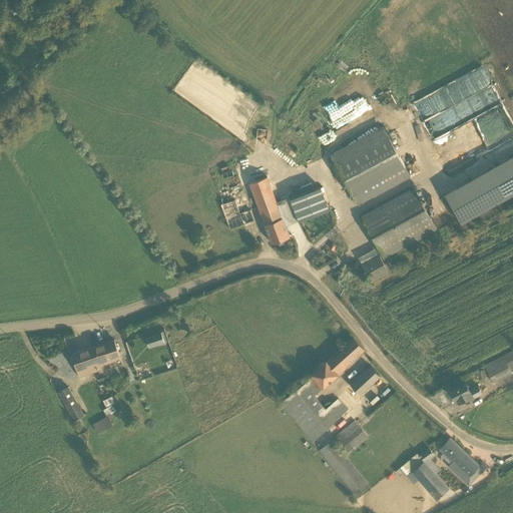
[(460,75),(470,100),(425,117),(438,153),(497,131),(501,142),(512,137),(512,128),(489,65),(460,75)]
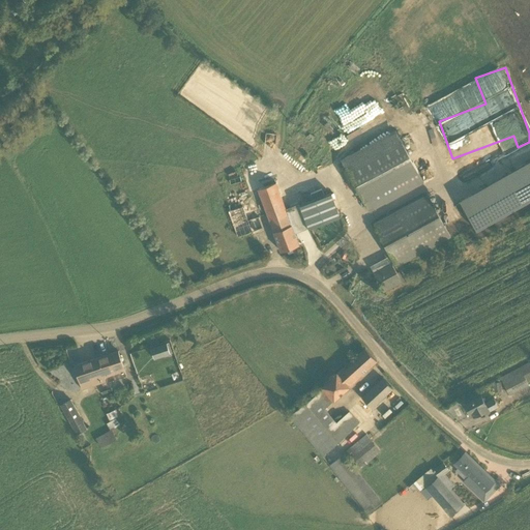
[(395,130),(341,159),(369,212),(424,183),(395,130)]
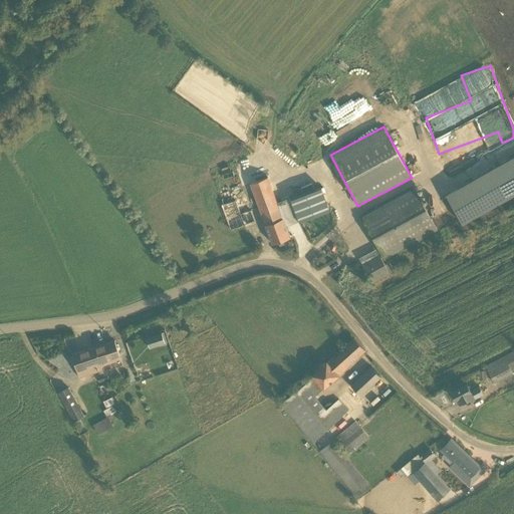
[(462,224),(513,194),(513,156),(446,194),(462,224)]
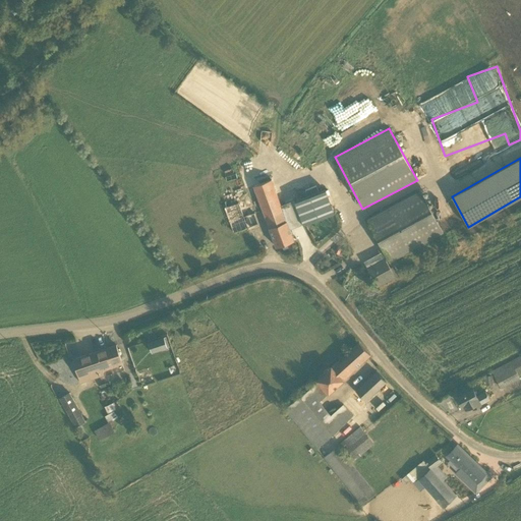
[(271,180),(253,186),(276,247),(293,241),(288,225),(294,223),(293,220),(295,220),(288,201),(280,205),(271,180)]
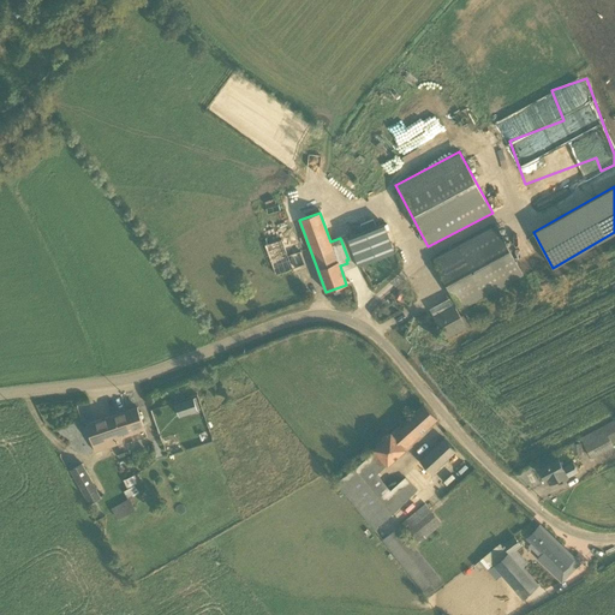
[(375,226),(372,220),(359,225),(362,232),(375,226)]
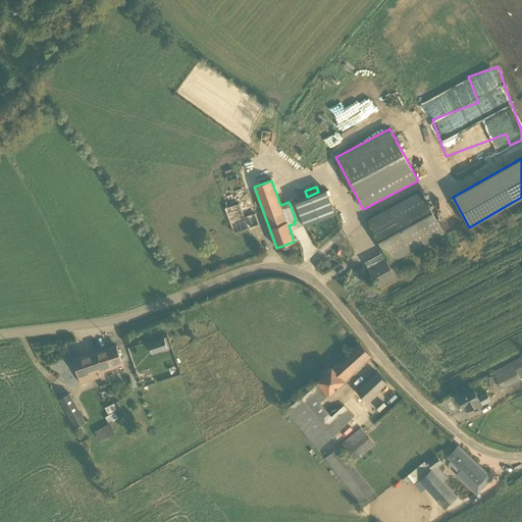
[(325,191),(295,203),(304,225),(334,214),(325,191)]
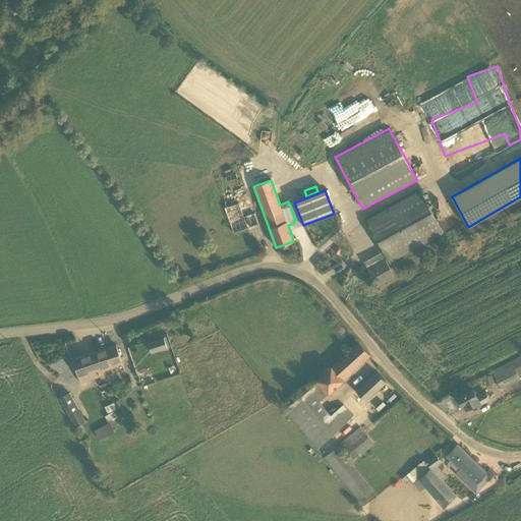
[(365,220),(389,263),(443,233),(419,190),(365,220)]
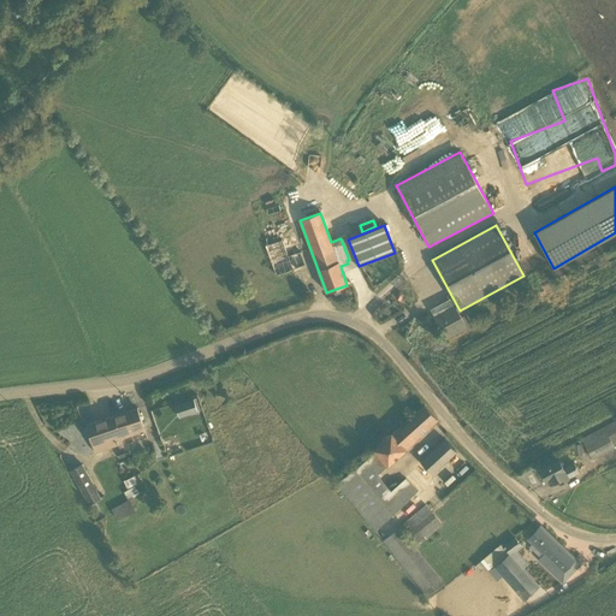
[(306,265),(295,235),(265,247),(276,276),(306,265)]
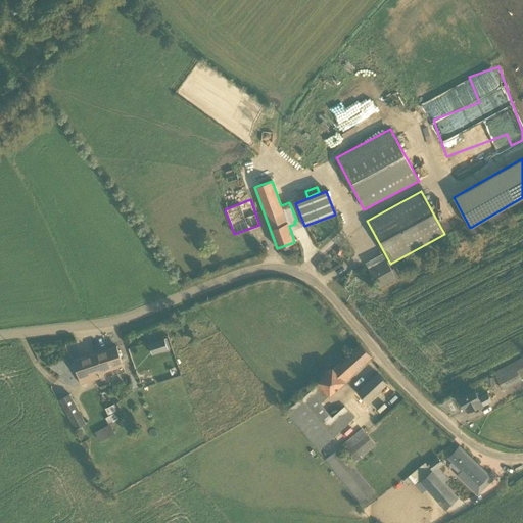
[(365,263),(378,288),(396,279),(382,253),(365,263)]
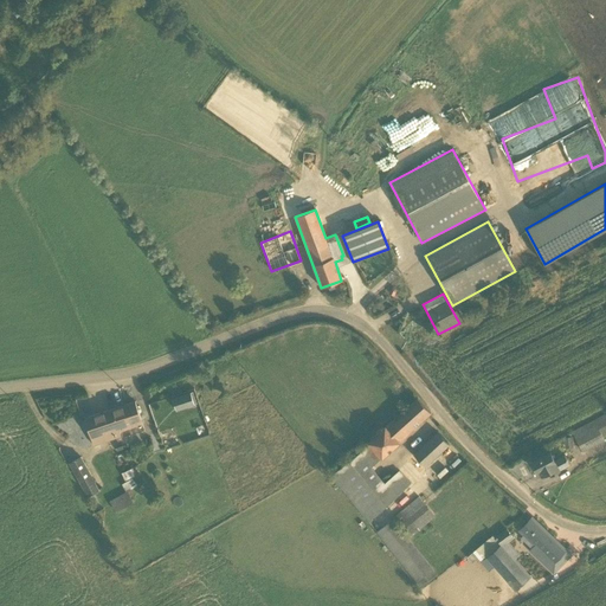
[(172,398),(176,411),(194,405),(194,404),(197,404),(193,392),(191,393),(189,392),(172,398)]
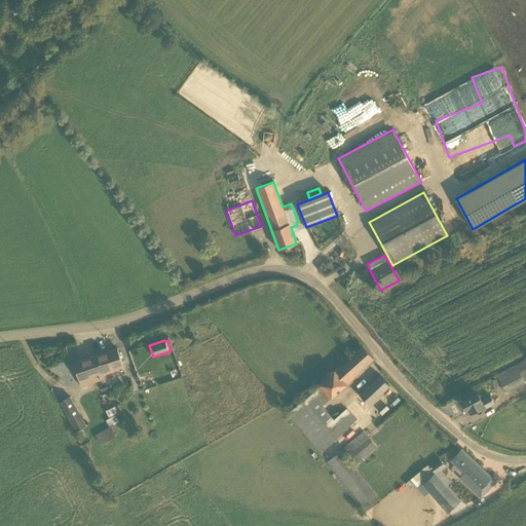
[(322,405),(373,359),(362,345),(318,384),(320,385),(287,413),(318,453),(342,433),(357,420),(346,409),(334,418),(322,405)]
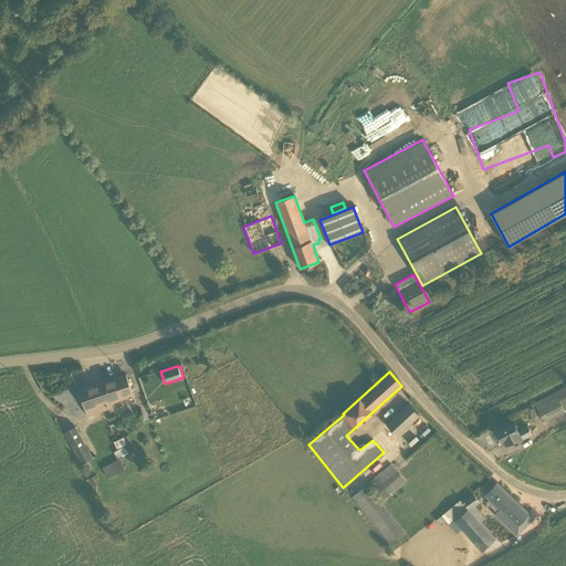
[(126,375),(79,391),(87,417),(134,401),(126,375)]
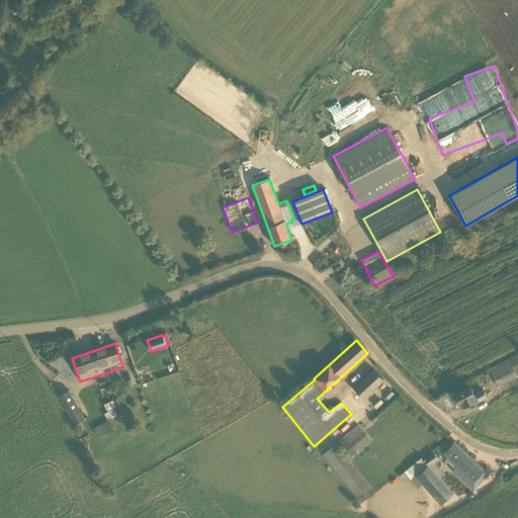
[(489,369),(498,386),(517,376),(515,374),(517,372),(517,356),(517,354),(516,354),(489,369)]
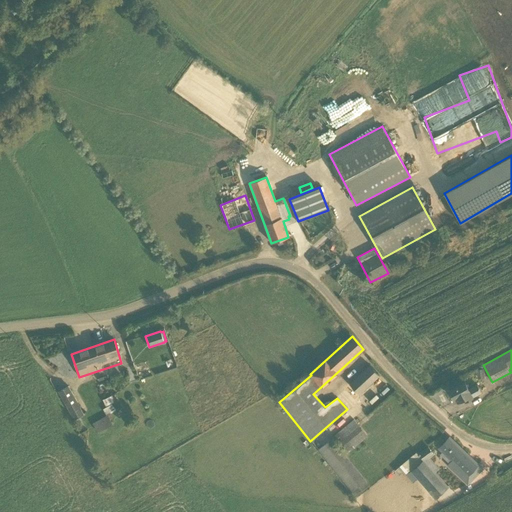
[(349,385),(344,390),(353,399),(358,395),(359,395),(379,376),(369,365),(349,384),(349,385)]
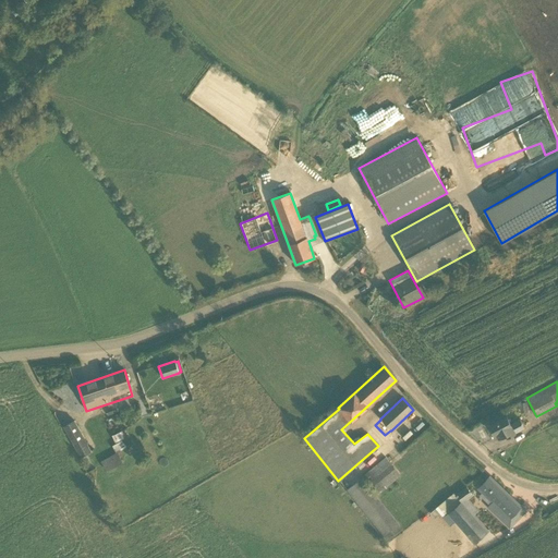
[(520,413),(528,413),(526,402),(519,403),(520,413)]
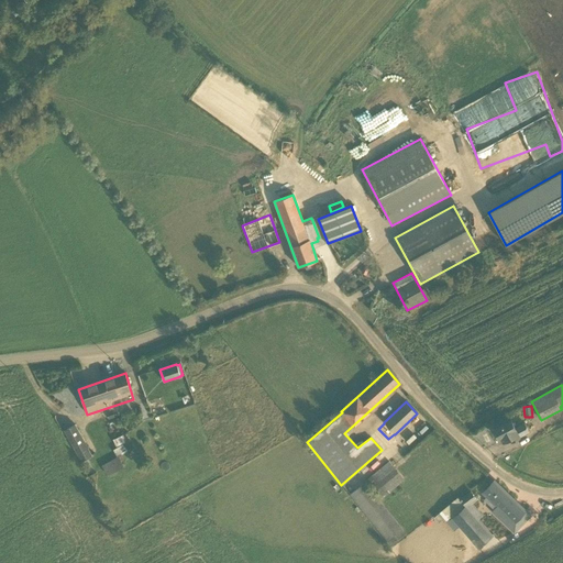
[(495,431),(494,432),(496,437),(497,438),(498,438),(500,438),(503,442),(509,439),(511,442),(520,438),(520,437),(529,432),(523,423),(515,428),(511,420),(494,430),(495,431)]
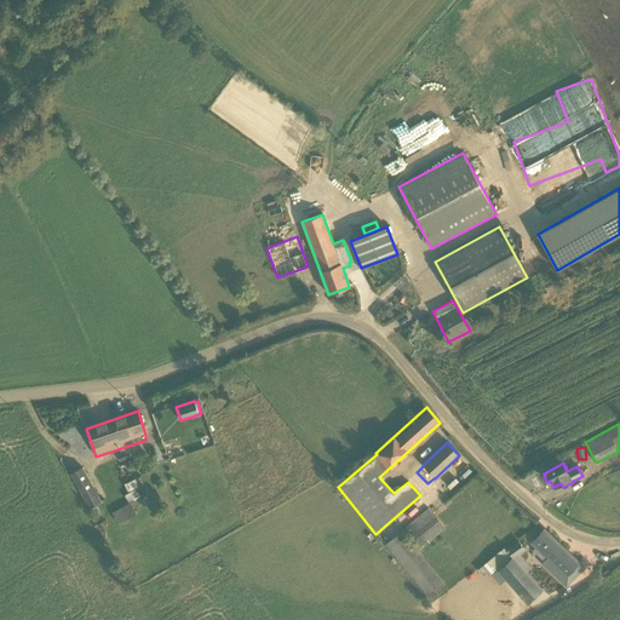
[(101,501),(82,468),(70,474),(89,509),(101,501)]
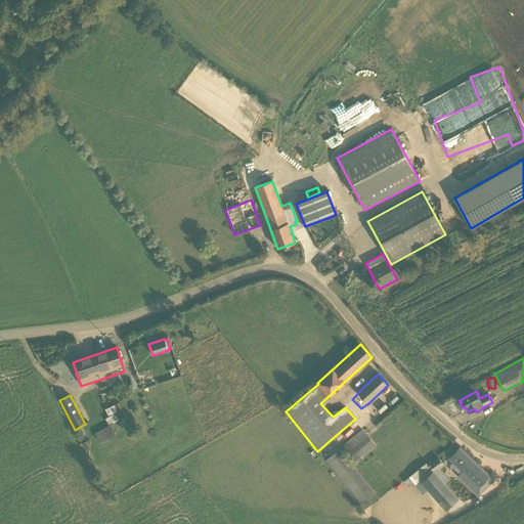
[(114,404),(105,409),(108,416),(118,411),(114,404)]
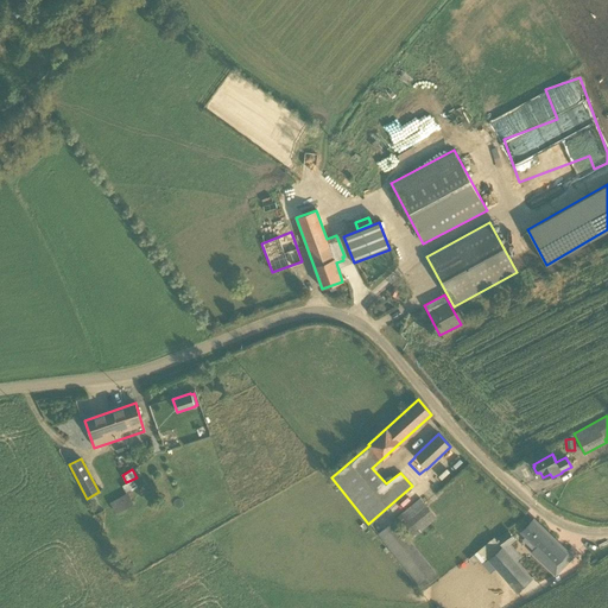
[(109,502),(116,514),(133,505),(130,496),(138,492),(135,488),(137,486),(134,481),(133,481),(132,480),(122,486),(126,493),(109,502)]
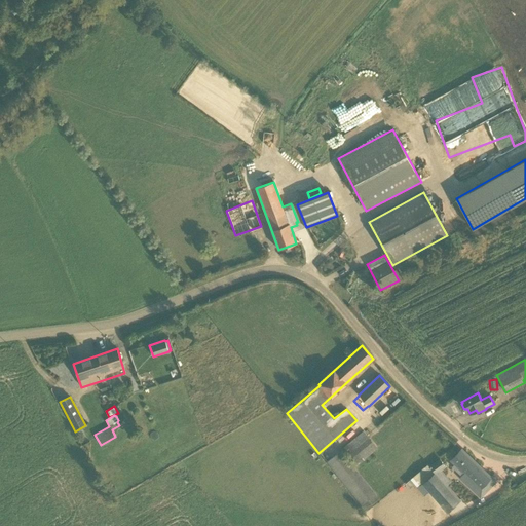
[(377,448),(363,430),(326,461),(365,510),(383,496),(359,466),(355,468),(354,467),(377,448)]
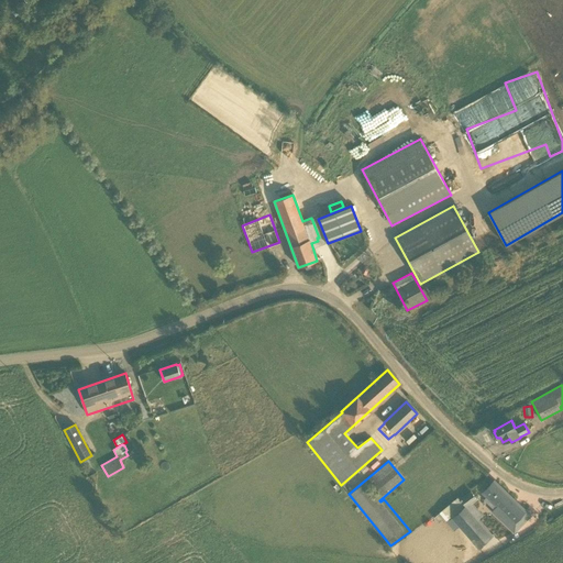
[(530,516),(494,481),(482,494),(492,504),(489,507),(493,510),(490,511),(514,533),(530,516)]
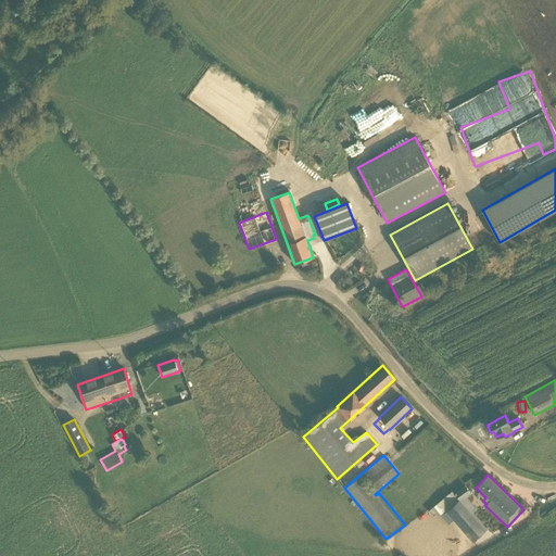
[(465,484),(454,493),(459,500),(445,512),(472,542),(488,529),(472,513),(477,508),(467,497),(471,494),(465,484)]
